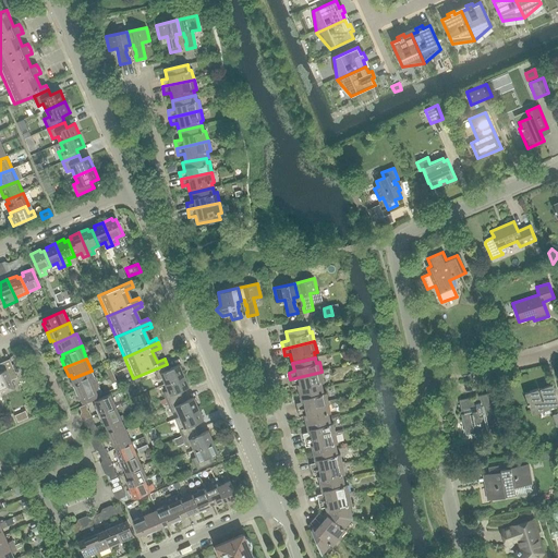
[(0,389),(2,393),(15,388),(12,380),(17,378),(10,360),(3,362),(4,364),(0,365),(0,389)]
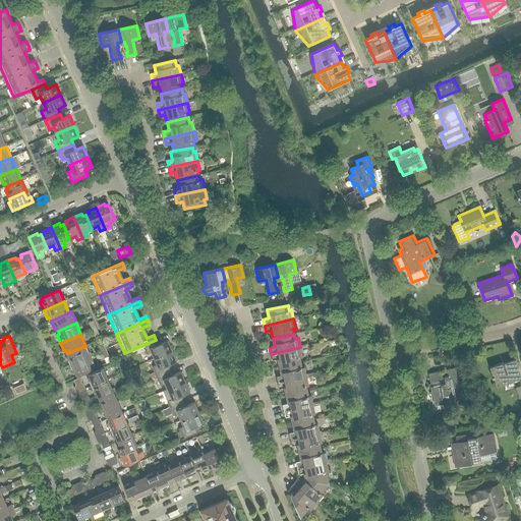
[(155,359),(172,351),(168,341),(158,345),(156,340),(143,345),(148,354),(152,353),(155,359)]
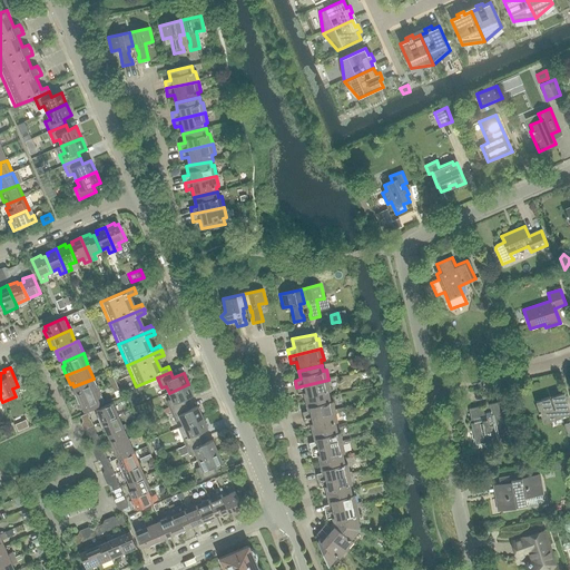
[(72,391),(77,400),(99,390),(94,379),(74,386),(75,390),(72,391)]
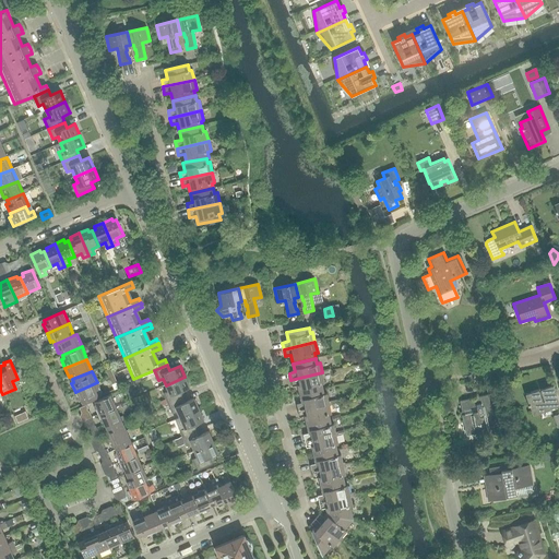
[(298,385),(300,394),(323,389),(322,383),(324,383),(322,372),(290,380),(293,387),(298,385)]
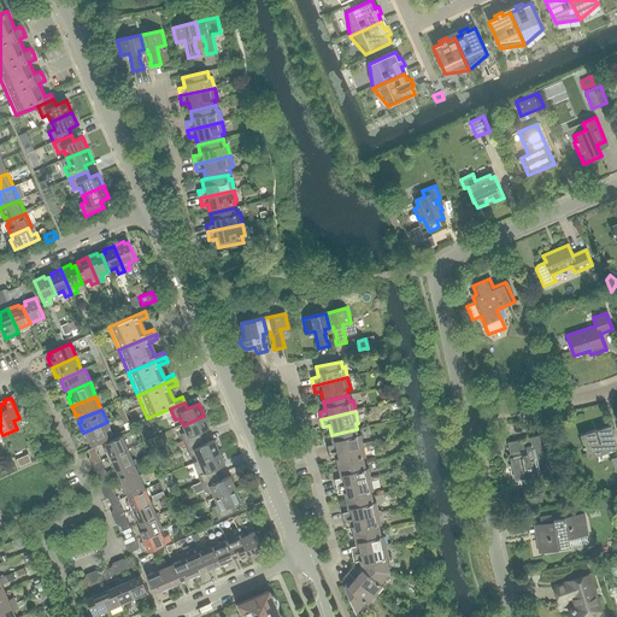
[(181,434),(186,446),(204,438),(201,432),(210,428),(204,416),(183,425),(186,432),(181,434)]
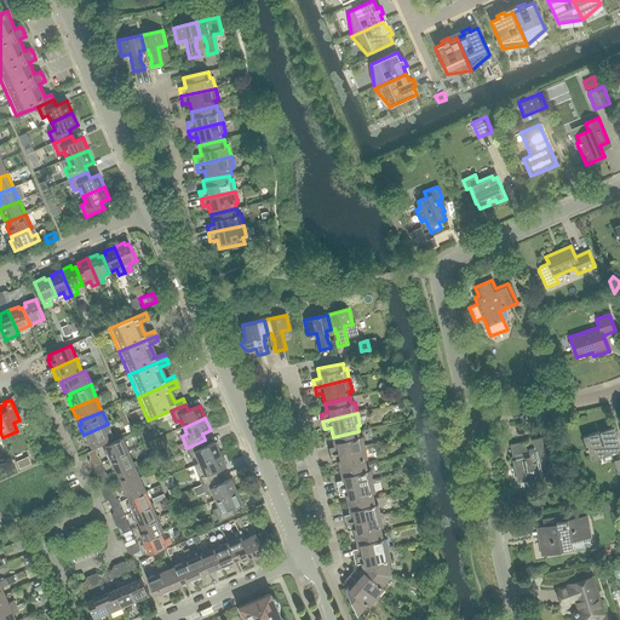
[(108,424),(84,435),(87,445),(91,445),(92,448),(114,438),(108,424)]
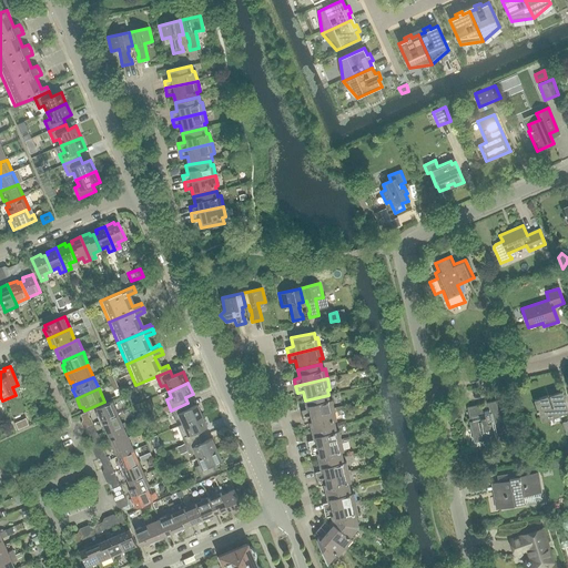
[(541,421),(567,412),(567,407),(563,392),(534,401),(537,411),(536,411),(537,413),(539,413),(541,421)]
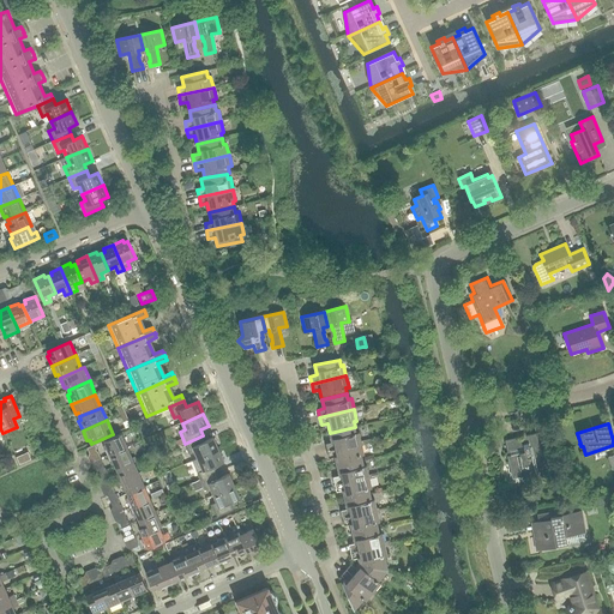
[(325,444),(327,451),(361,444),(359,432),(356,433),(355,427),(330,433),(331,441),(325,444)]
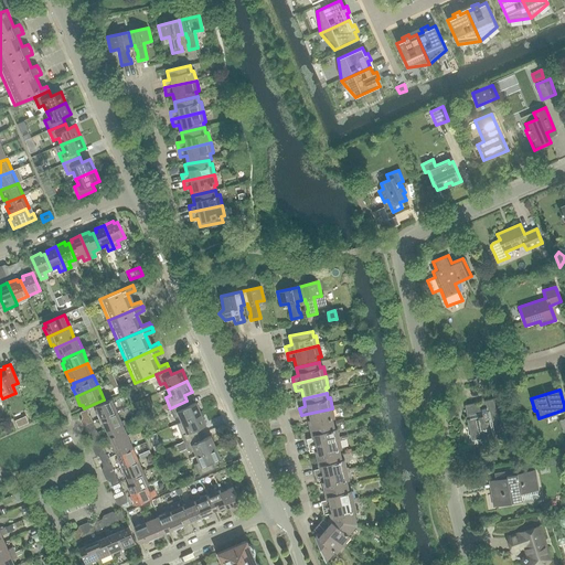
[(95,411),(99,419),(117,412),(112,398),(96,406),(97,409),(95,411)]
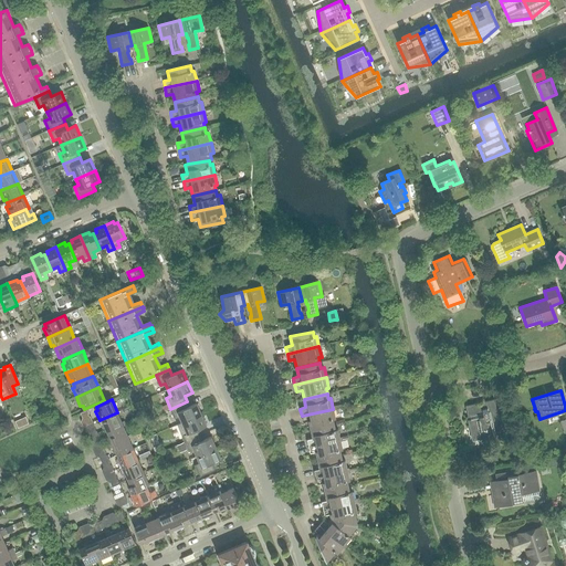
[(503,420),(506,420),(503,407),(496,408),(494,400),(465,407),(468,417),(465,417),(467,419),(469,419),(473,439),(493,435),(493,436),(504,433),(502,427),(504,426),(503,420)]
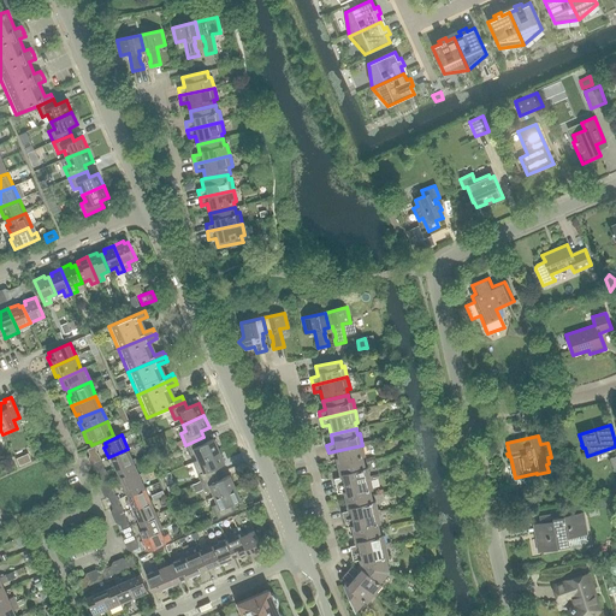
[(195,454),(199,461),(219,451),(214,439),(206,443),(203,437),(185,445),(190,456),(195,454)]
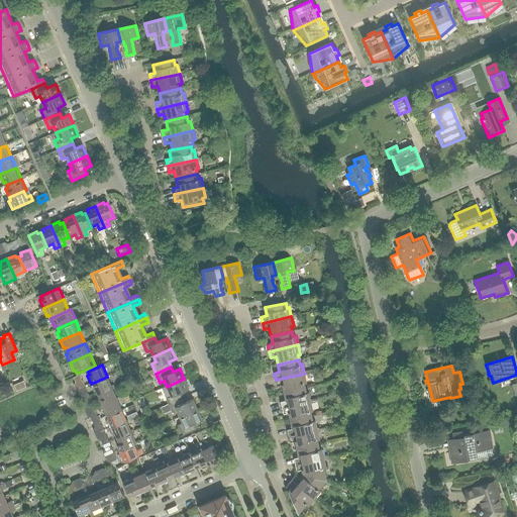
[(282,385),(284,393),(305,388),(304,383),(306,383),(304,374),(276,380),(277,386),(282,385)]
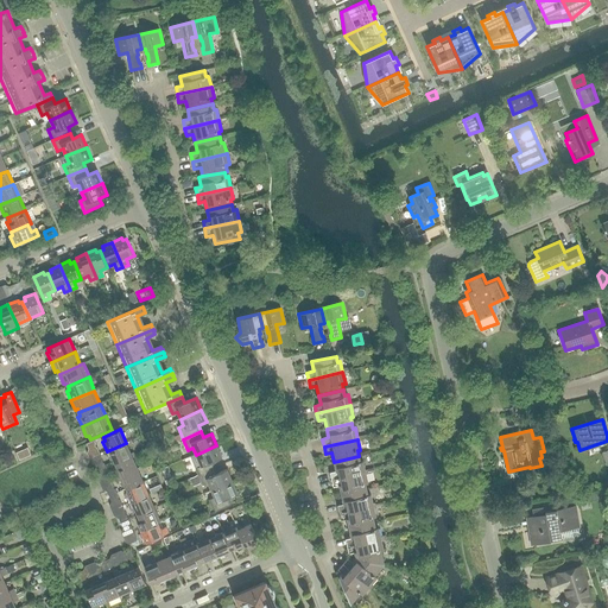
[(113,460),(115,463),(132,456),(126,443),(107,451),(111,461),(113,460)]
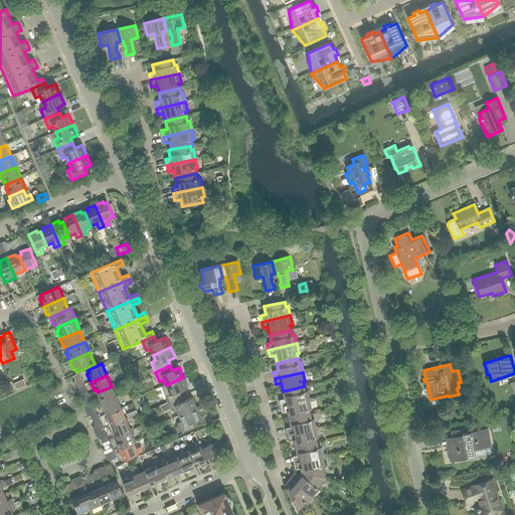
[(164,393),(168,402),(183,395),(181,390),(188,387),(183,377),(166,385),(168,391),(164,393)]
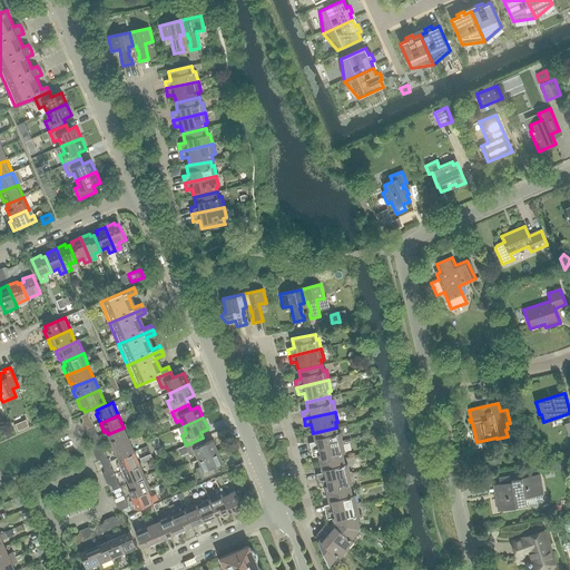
[(124,428),(108,434),(109,438),(107,439),(110,448),(129,440),(124,428)]
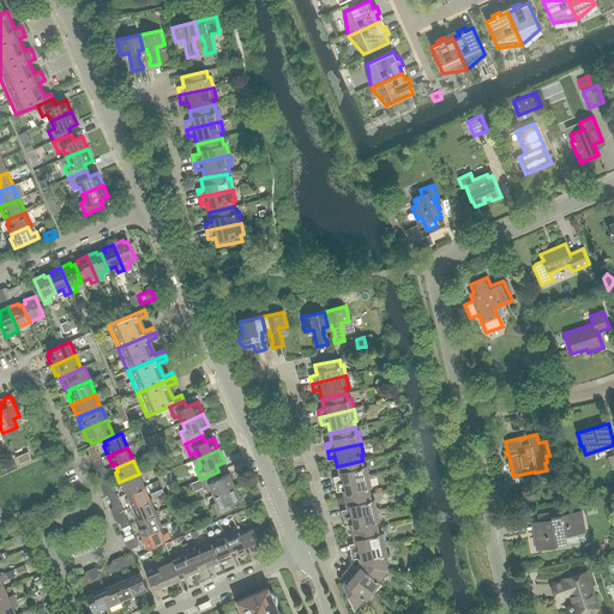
[(333,477),(335,485),(369,477),(367,465),(363,467),(362,461),(337,467),(339,476),(333,477)]
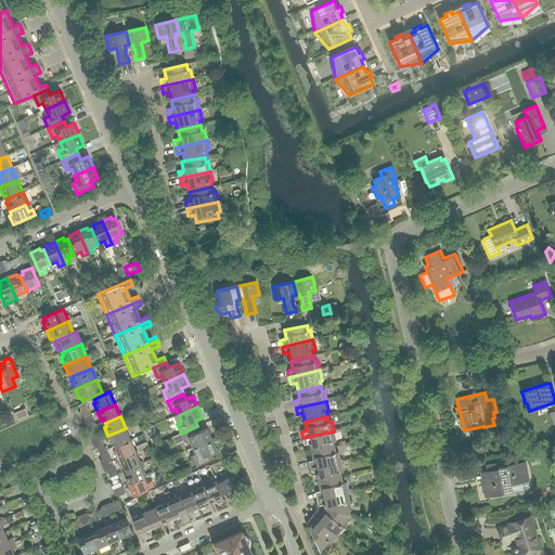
[(190,441),(193,448),(211,439),(207,428),(199,431),(197,426),(181,434),(185,443),(190,441)]
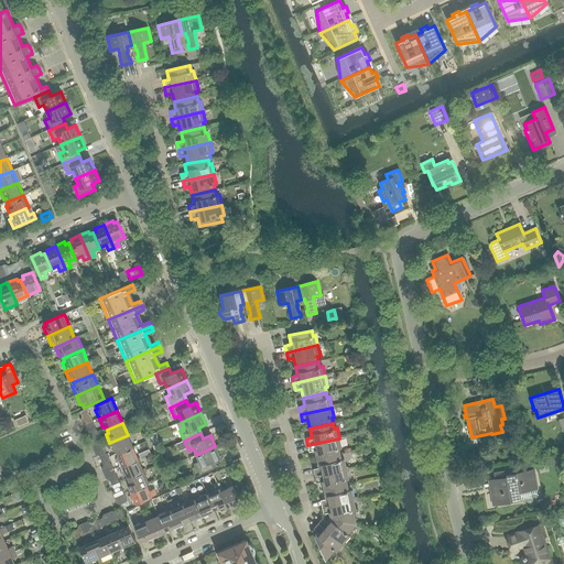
[(116,451),(117,454),(132,447),(128,435),(109,443),(114,452),(116,451)]
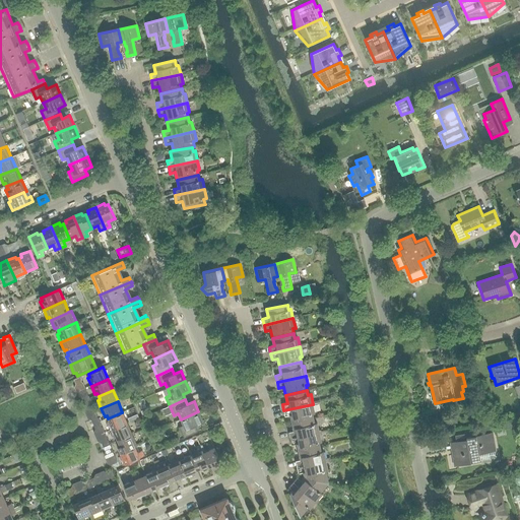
[(290,415),(293,424),(314,418),(313,413),(315,413),(313,404),(283,410),(285,416),(290,415)]
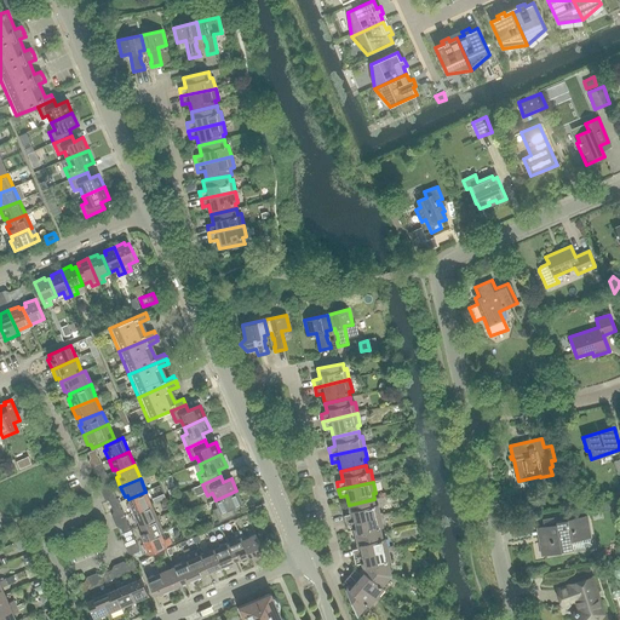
[(204,492),(201,486),(194,488),(197,495),(204,492)]
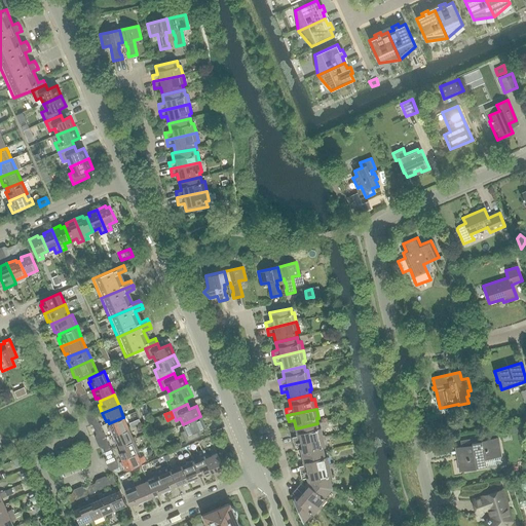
[(198,430),(205,427),(200,416),(183,424),(186,430),(181,433),(185,442),(200,436),(198,430)]
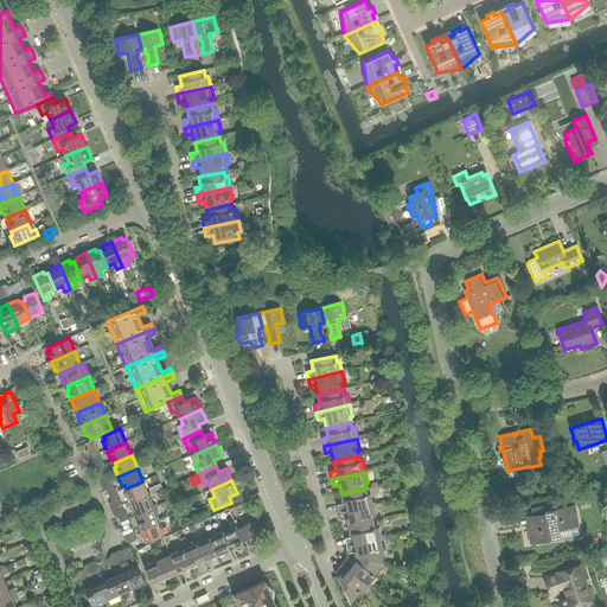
[(125,493),(129,503),(148,494),(142,481),(126,489),(127,492),(125,493)]
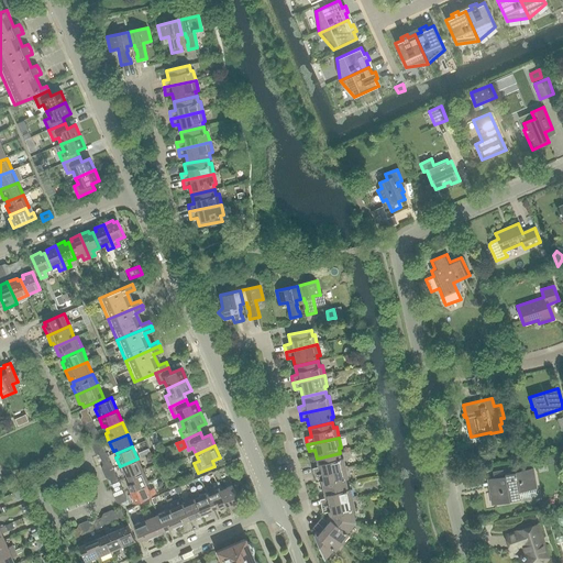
[(312,468),(315,475),(345,468),(343,457),(341,459),(340,453),(317,459),(318,467),(312,468)]
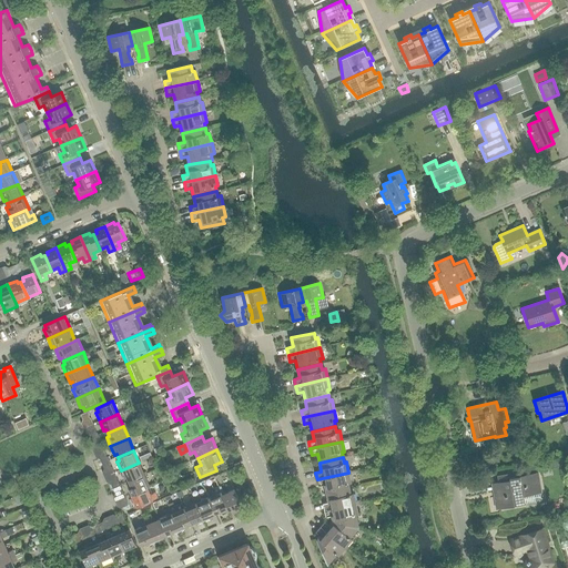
[(563,467),(561,458),(546,460),(547,469),(563,467)]
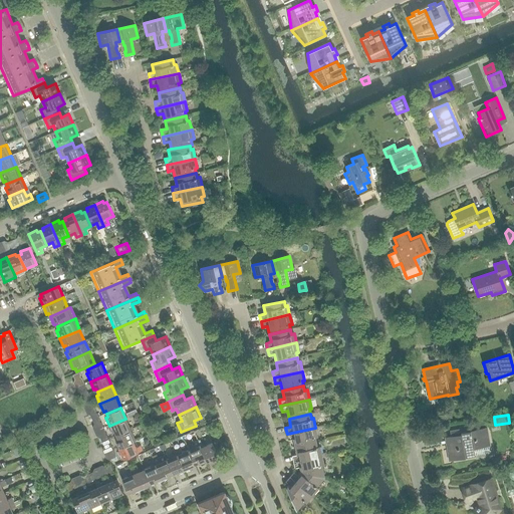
[(115,433),(116,436),(131,430),(125,419),(109,426),(112,434),(115,433)]
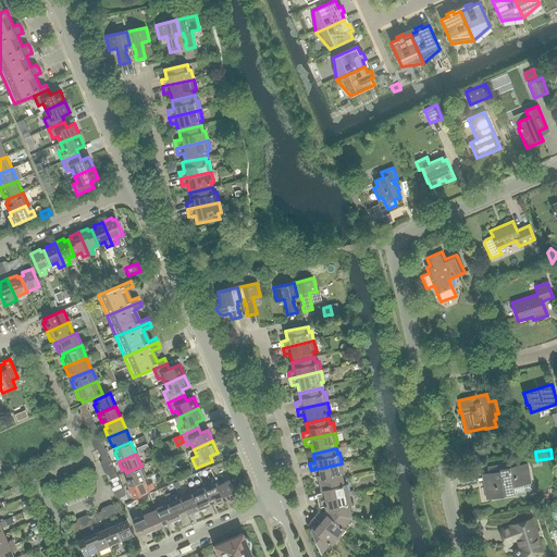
[(318,475),(320,484),(343,479),(342,473),(344,473),(342,463),(311,470),(312,478),(318,475)]
